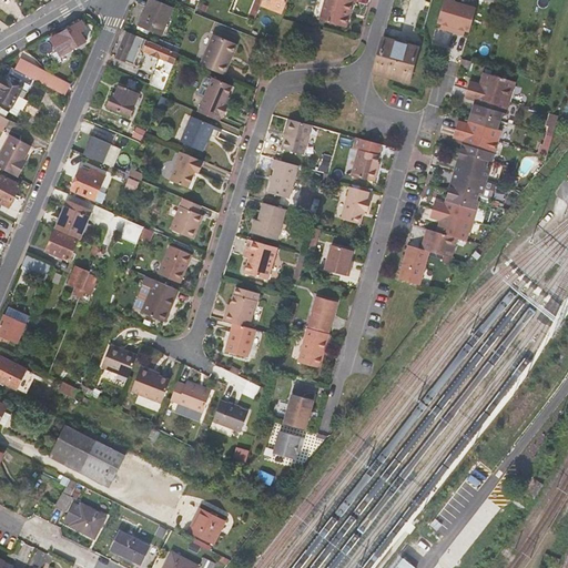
[(156,0),(151,0),(141,26),(162,34),(173,7),(156,0)]
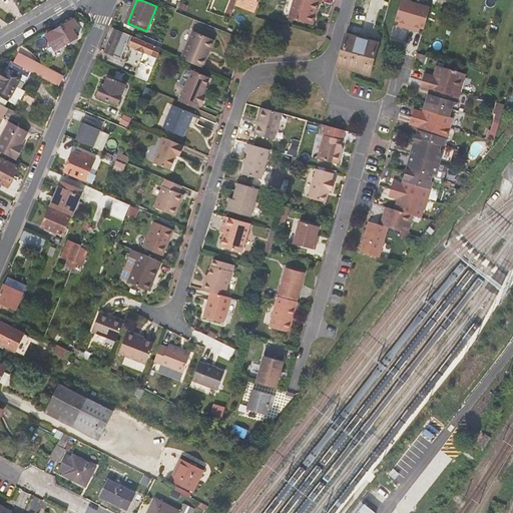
[(233,11),(234,8),(235,5),(237,0),(231,0),(227,9),(233,11)]
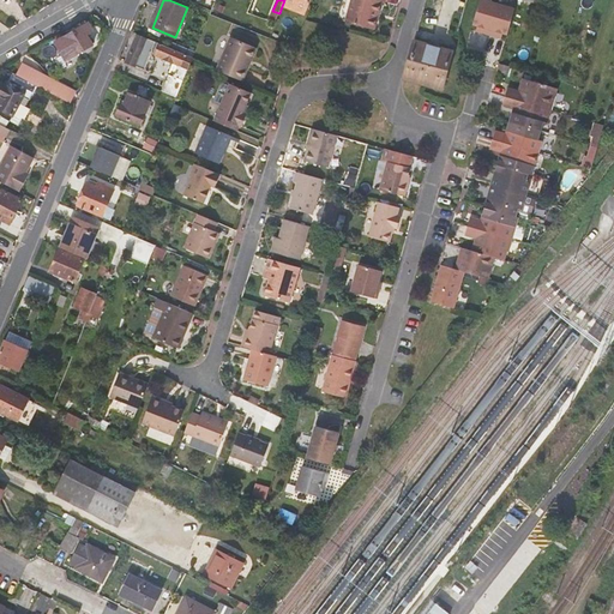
[(309,0),(284,0),(282,6),(305,14),(309,0)]
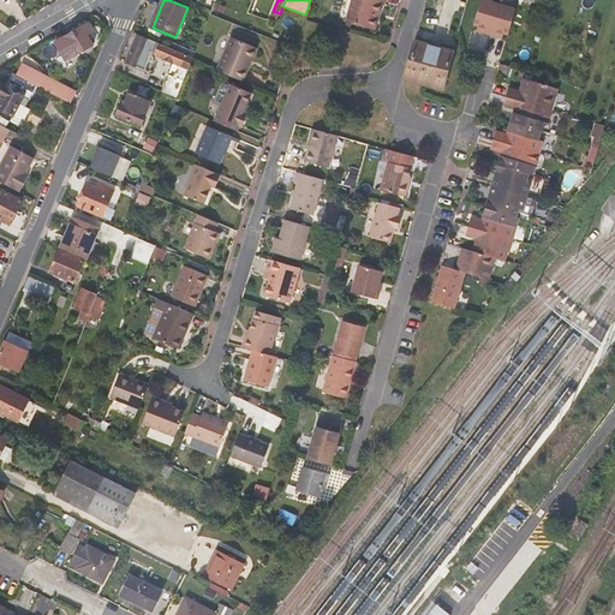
[(384,6),(386,0),(352,0),(346,24),(374,33),(381,5),(384,6)]
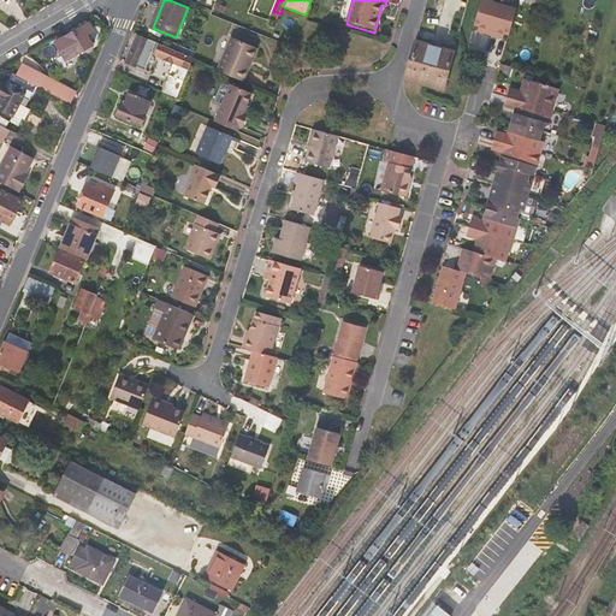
[(519,10),(484,0),(483,0),(477,25),(480,28),(484,28),(483,33),(502,39),(503,34),(507,35),(510,36),(519,10)]
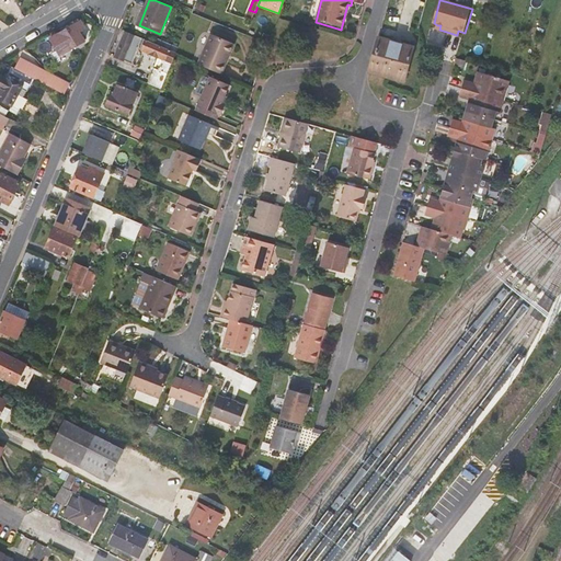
[(263,11),(256,9),(255,12),(252,21),(258,24),(263,11)]
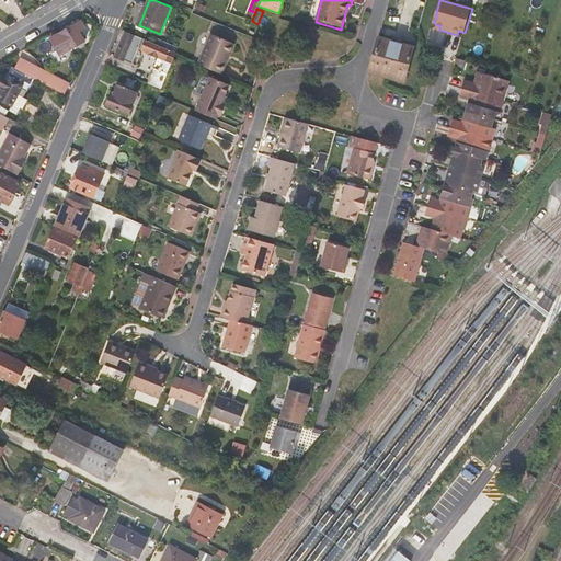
[(245,19),(252,21),(255,12),(249,10),(245,19)]
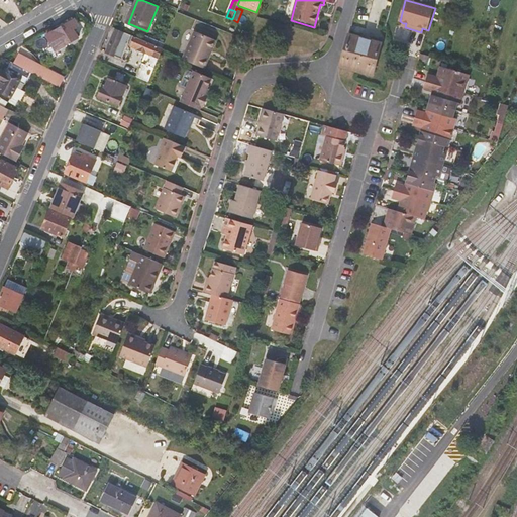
[(61,27),(60,24),(56,27),(57,29),(46,35),(52,45),(61,40),(64,45),(78,36),(73,28),(77,25),(74,19),(61,27)]
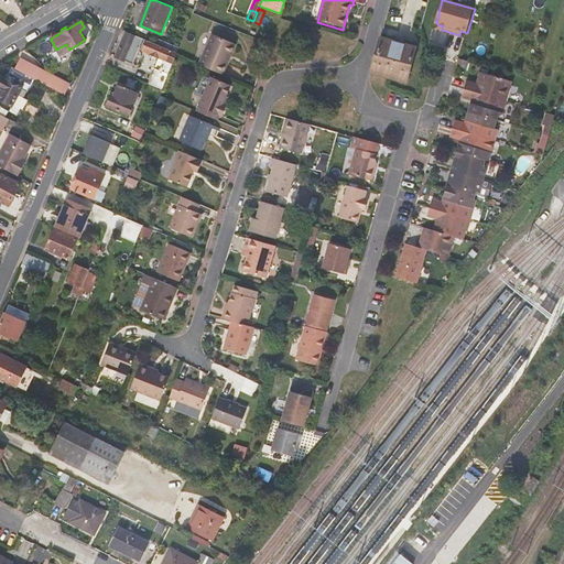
[(214,31),(202,62),(225,72),(238,41),(214,31)]
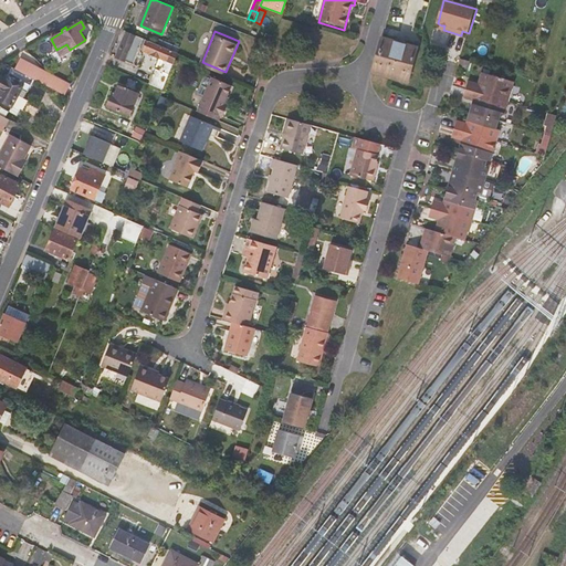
[(134,64),(139,50),(140,49),(145,39),(127,32),(117,58),(134,64)]
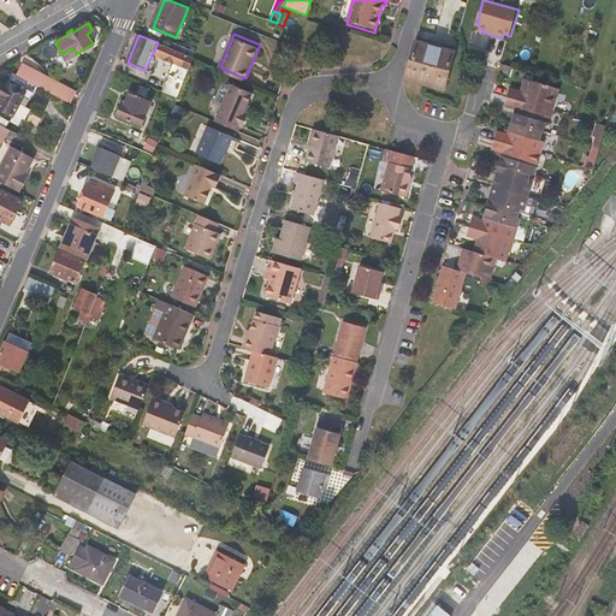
[(454,51),(415,40),(404,80),(422,84),(443,90),(454,51)]
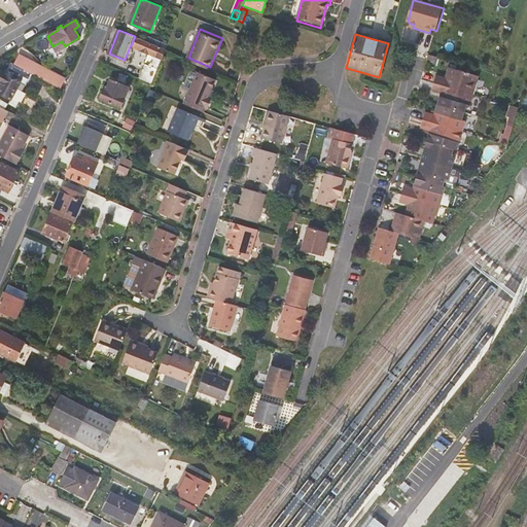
[(159,50),(165,54),(166,49),(135,36),(131,45),(156,57),(159,50)]
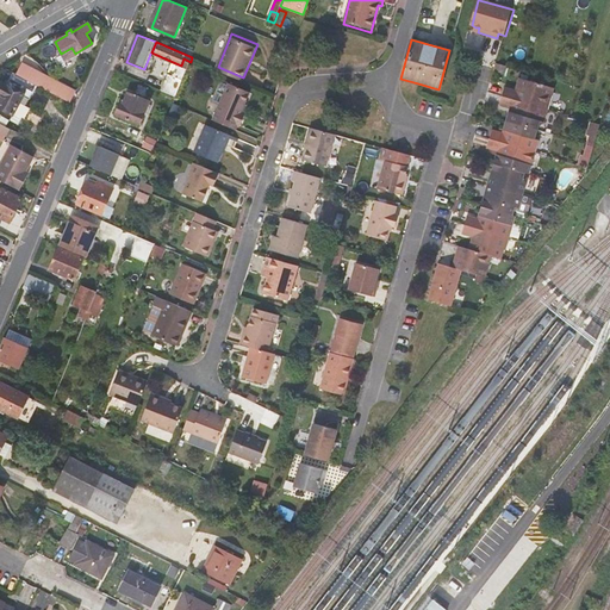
[(19,64),(14,74),(35,85),(70,104),(75,93),(19,64)]
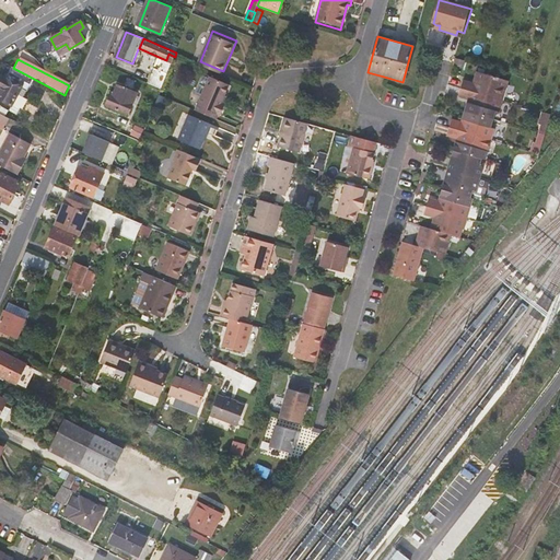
[(26,89),(32,78),(13,68),(10,67),(6,77),(2,77),(0,80),(0,88),(1,89),(0,90),(0,100),(11,106),(9,111),(16,115),(20,108),(22,109),(31,92),(26,89)]
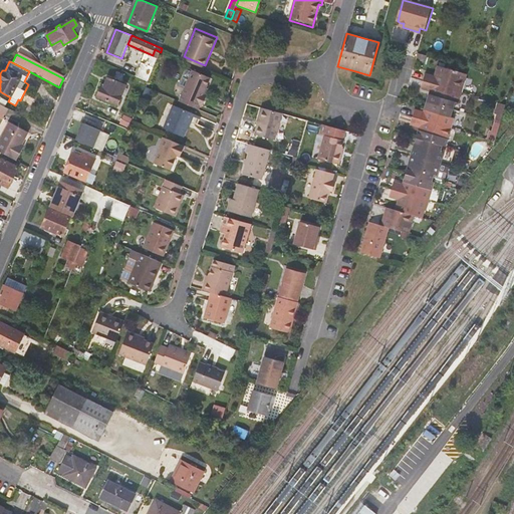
[(143,62),(138,76),(149,81),(155,66),(143,62)]
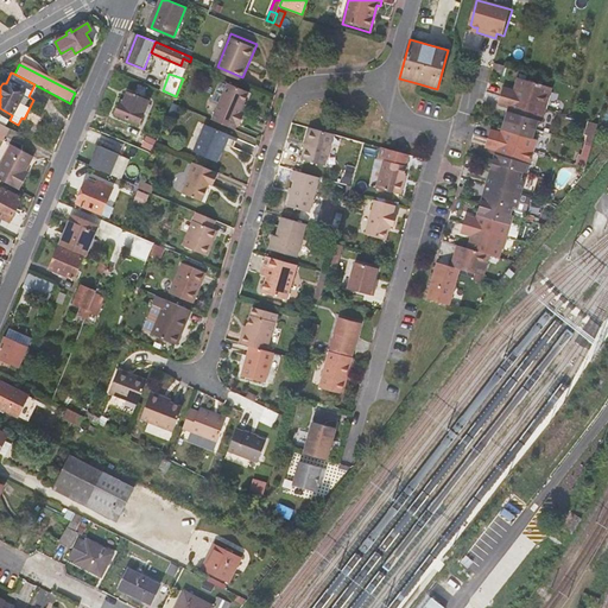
[(519,90),(515,89),(507,87),(504,96),(551,109),(557,89),(519,77),(517,86),(520,86),(519,90)]
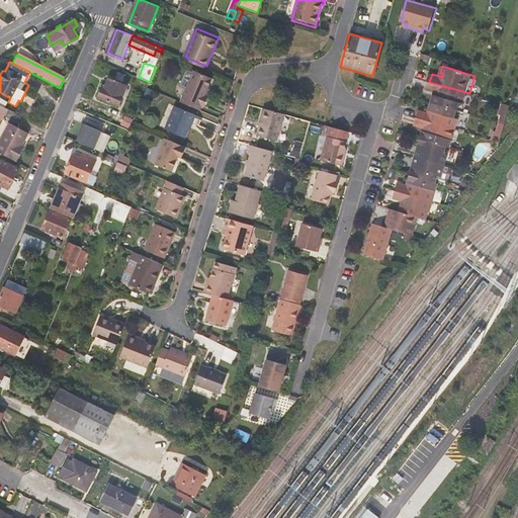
[(196,70),(185,97),(205,105),(210,94),(206,92),(213,76),(196,70)]
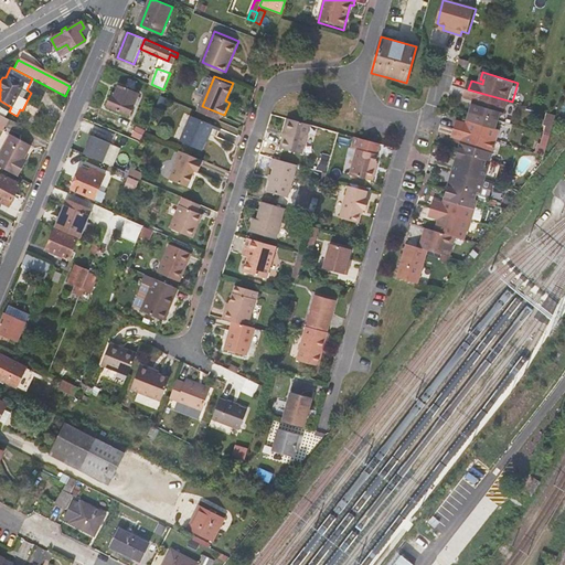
[(139,95),(121,87),(117,97),(114,96),(109,106),(130,116),(139,95)]
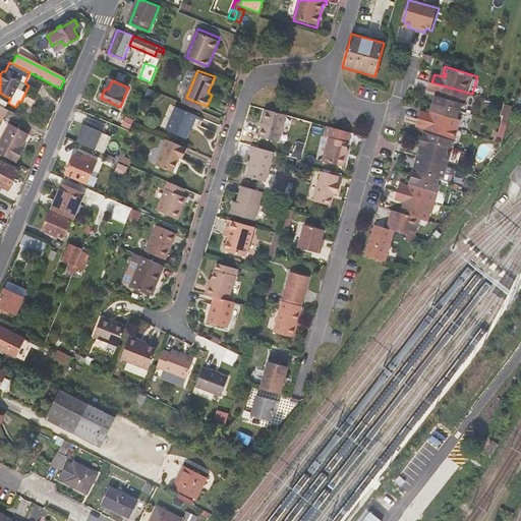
[(472,94),(431,82),(429,91),(438,93),(440,94),(439,97),(437,96),(435,103),(463,111),(465,105),(469,106),(472,94)]
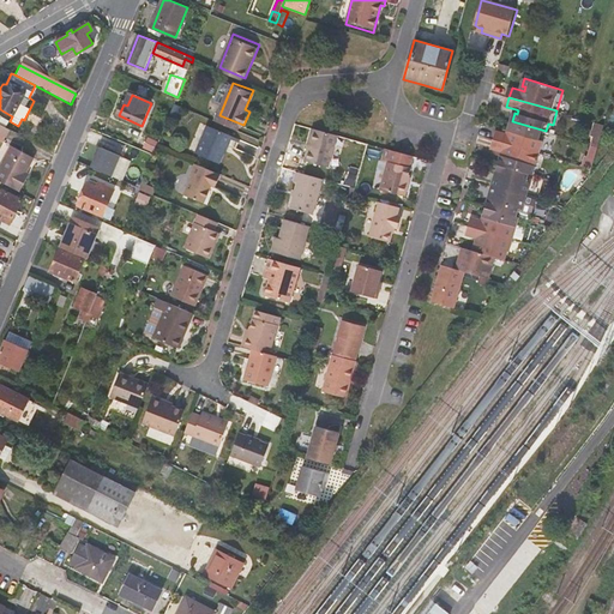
[(178,114),(181,104),(175,102),(172,112),(178,114)]
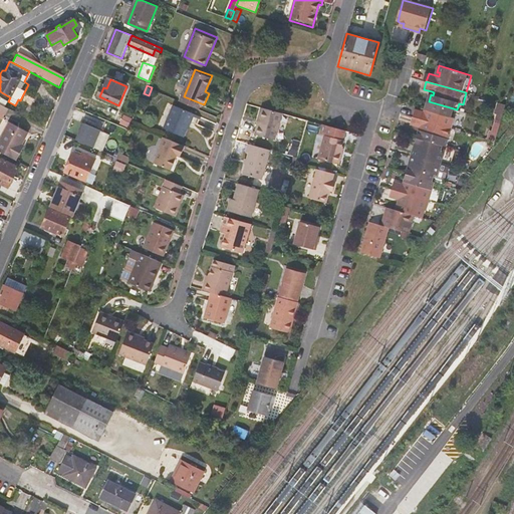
[(428,112),(426,111),(418,108),(416,116),(456,129),(459,117),(455,116),(457,109),(429,101),(427,108),(429,108),(428,112)]
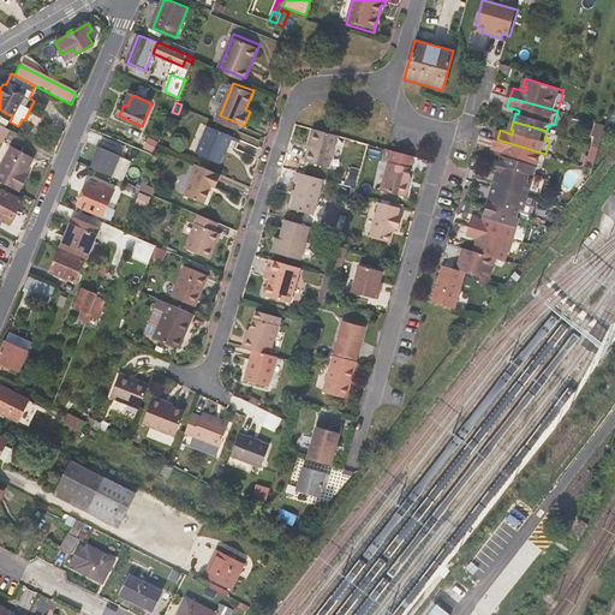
[(0,133),(6,137),(10,130),(0,124),(0,133)]
